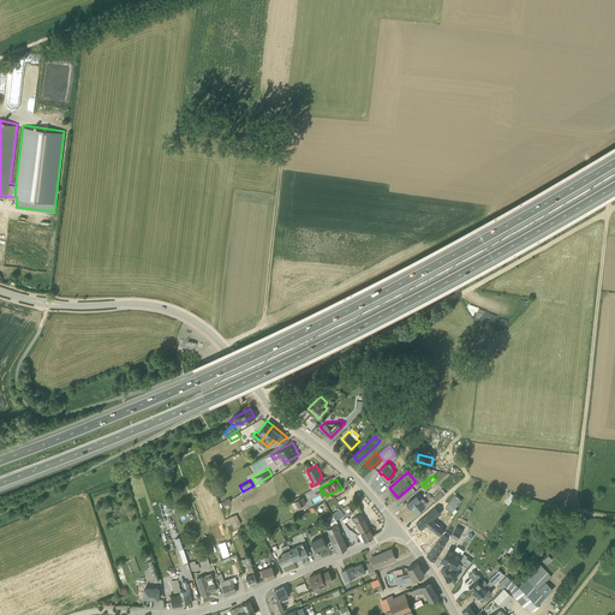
[(433,496),(435,500),(446,491),(442,487),(440,489),(433,496)]
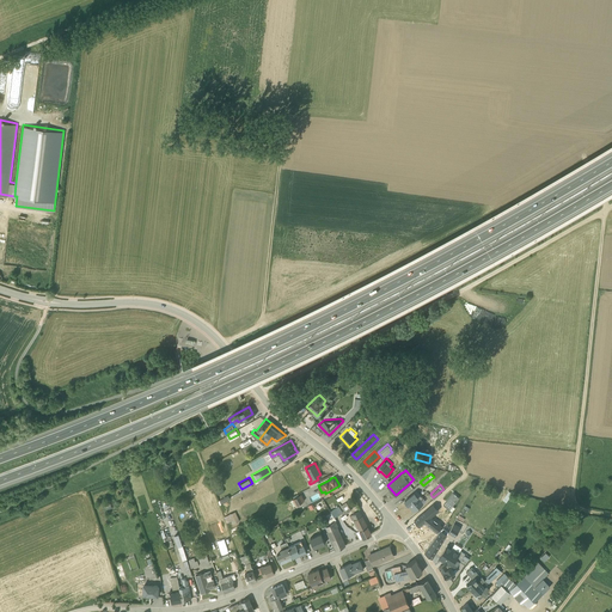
[(409,506),(421,495),(416,490),(415,491),(414,490),(404,500),(408,505),(409,506)]
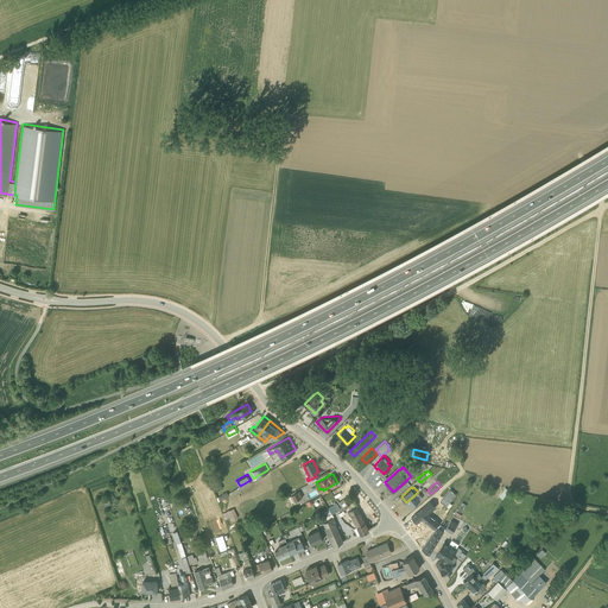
[(449,488),(439,500),(447,505),(456,493),(449,488)]
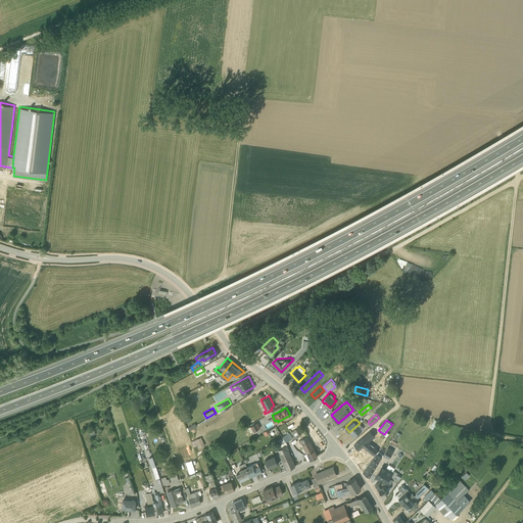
[(257,421),(247,426),(250,431),(260,426),(257,421)]
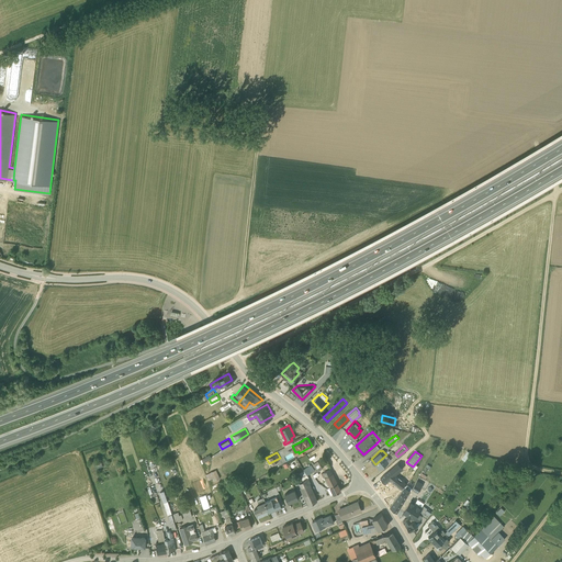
[(386,454),(375,464),(380,469),(389,461),(388,460),(390,459),(389,457),(388,454),(386,454)]
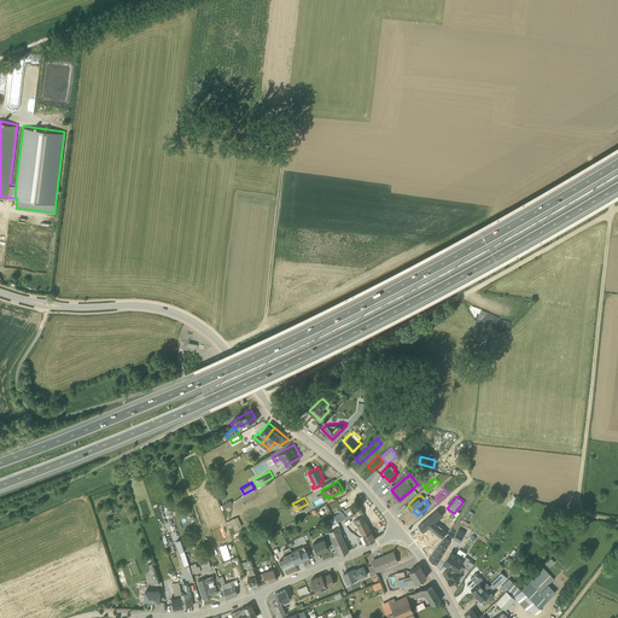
[(351,505),(344,508),(349,517),(351,516),(353,517),(356,516),(355,513),(353,508),(354,507),(351,505)]
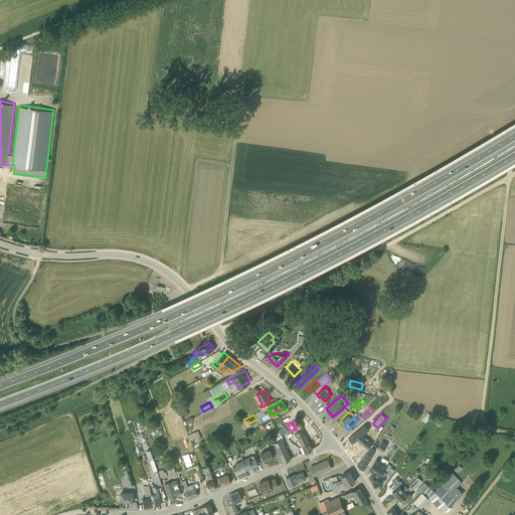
[(289,430),(285,423),(278,428),(282,434),(289,430)]
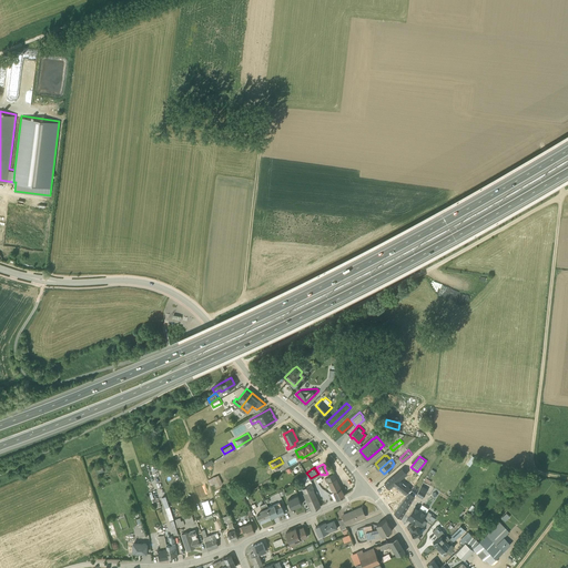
[(408,490),(411,488),(399,478),(407,473),(402,467),(384,482),(389,487),(394,484),(405,493),(406,493),(408,490)]
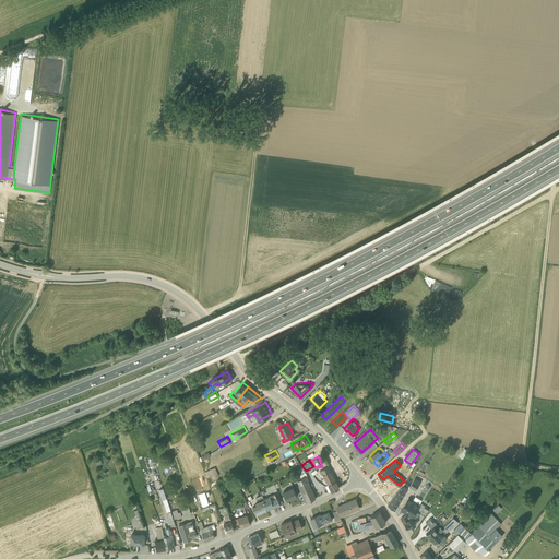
[(215,465),(204,471),(206,476),(212,474),(213,476),(218,475),(219,475),(215,465)]
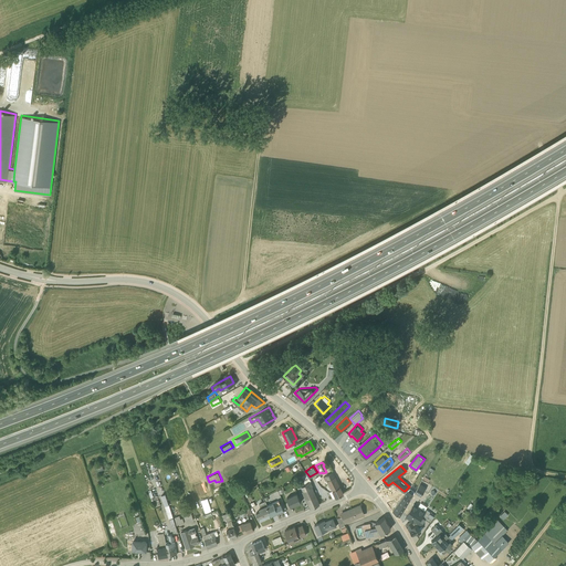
[(332,471),(323,475),(325,479),(326,479),(332,489),(339,485),(332,471)]
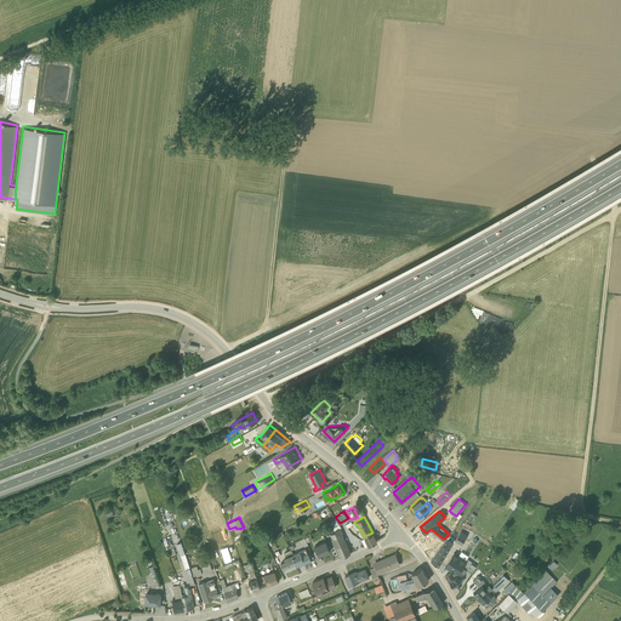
[(340,557),(351,552),(342,533),(342,531),(343,531),(340,527),(341,525),(336,518),(330,522),(335,529),(330,533),(332,537),(331,537),(340,557)]
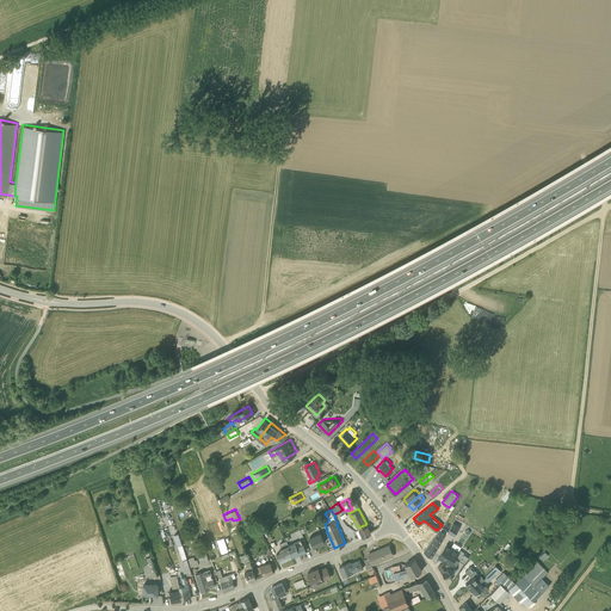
[(460,524),(452,520),(446,530),(454,534),(460,524)]
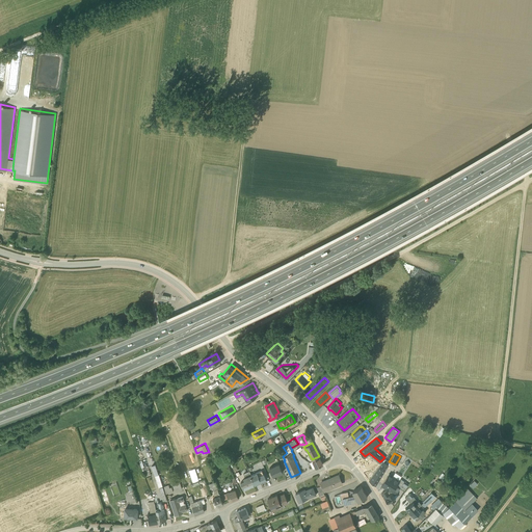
[(358,459),(361,466),(371,462),(368,455),(358,459)]
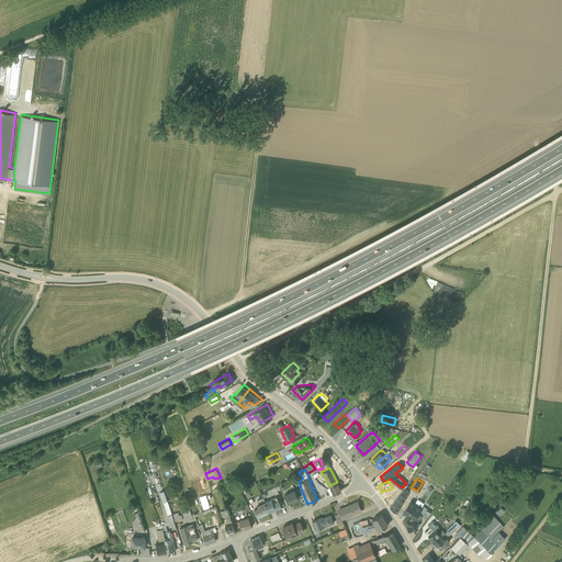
[(333,492),(334,493),(340,490),(337,482),(329,485),(330,486),(327,487),(330,493),(333,492)]
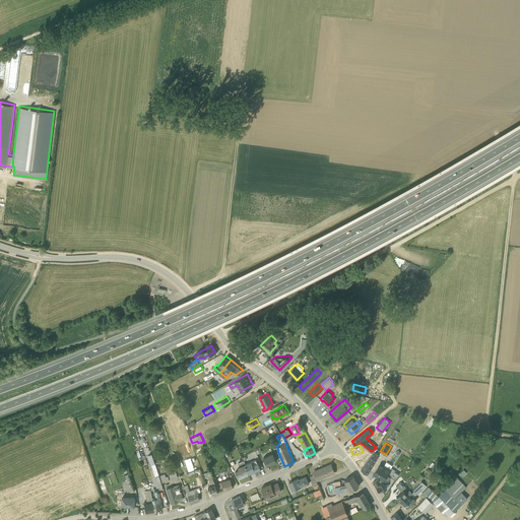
[(367,472),(379,452),(374,449),(372,451),(361,467),(367,472)]
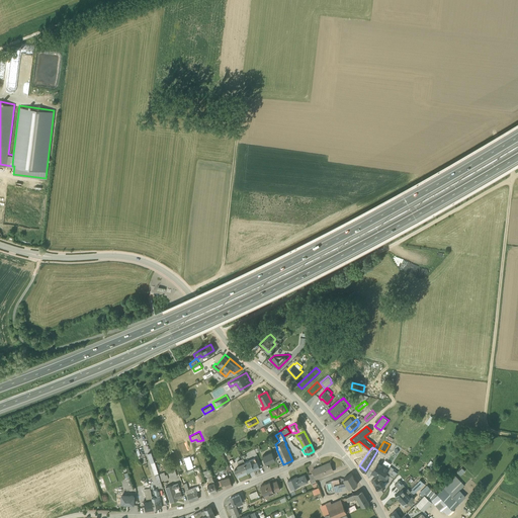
[(271,449),(262,453),(265,459),(266,462),(268,461),(275,458),(271,449)]
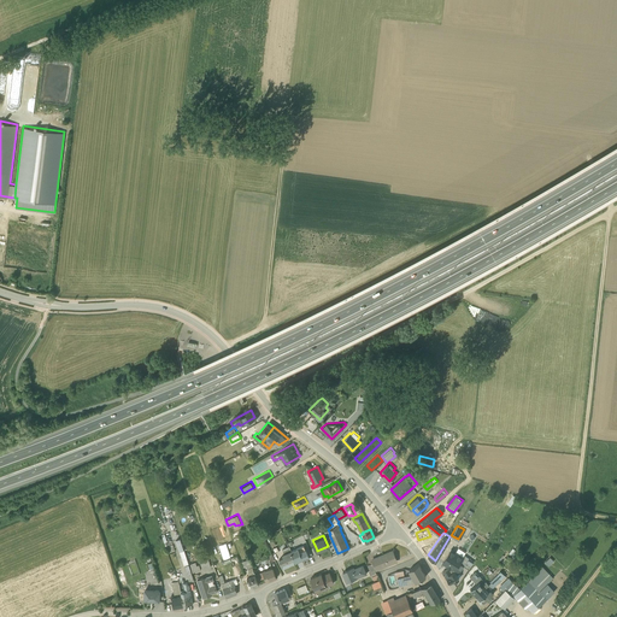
[(295,560),(309,554),(304,544),(291,548),(295,560)]
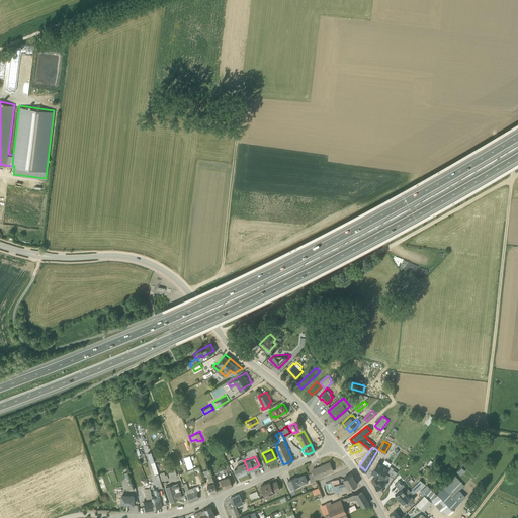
[(237,475),(248,470),(242,457),(237,459),(239,462),(237,463),(238,465),(234,467),(237,475)]
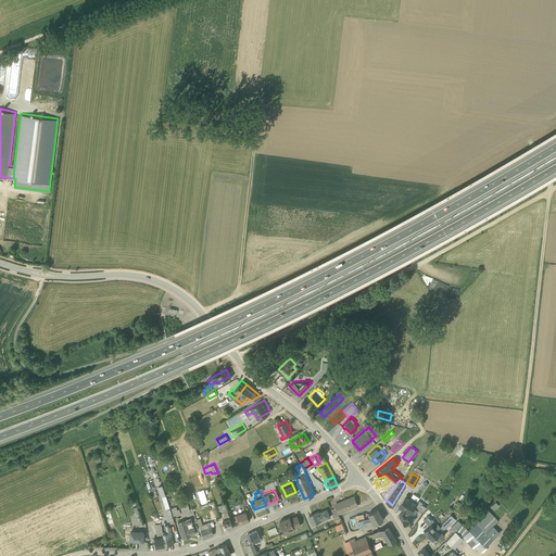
[(419,496),(413,492),(411,496),(405,493),(397,505),(402,508),(405,510),(399,514),(401,518),(409,513),(418,501),(417,500),(419,496)]
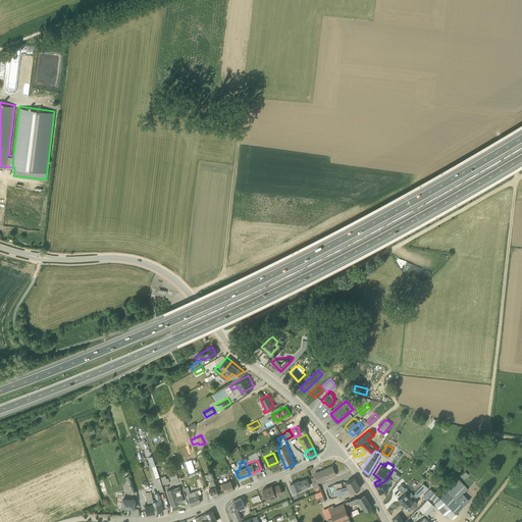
[(160,489),(164,488),(155,464),(152,465),(157,482),(160,489)]
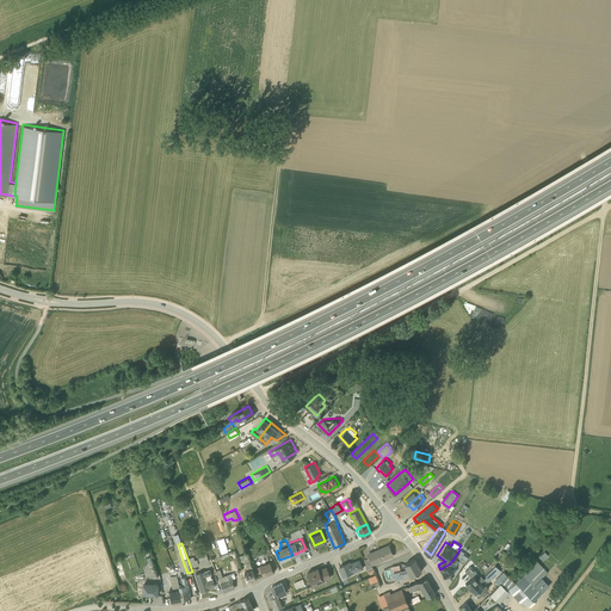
[(368,553),(372,563),(393,554),(388,544),(368,553)]
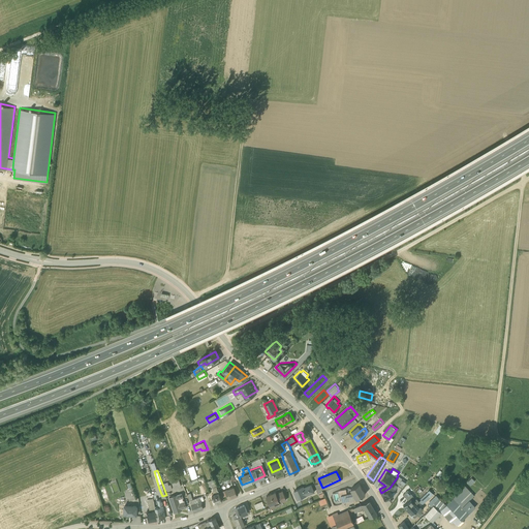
[(170,477),(174,486),(181,484),(178,474),(170,477)]
